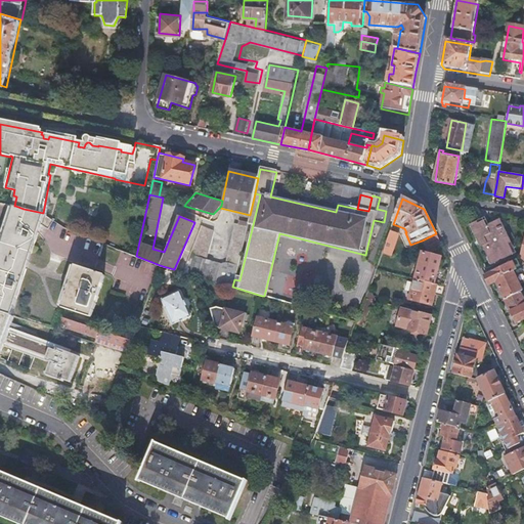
[(0,241),(0,310),(12,314),(15,303),(45,214),(43,213),(24,209),(15,206),(14,206),(12,206),(0,241)]
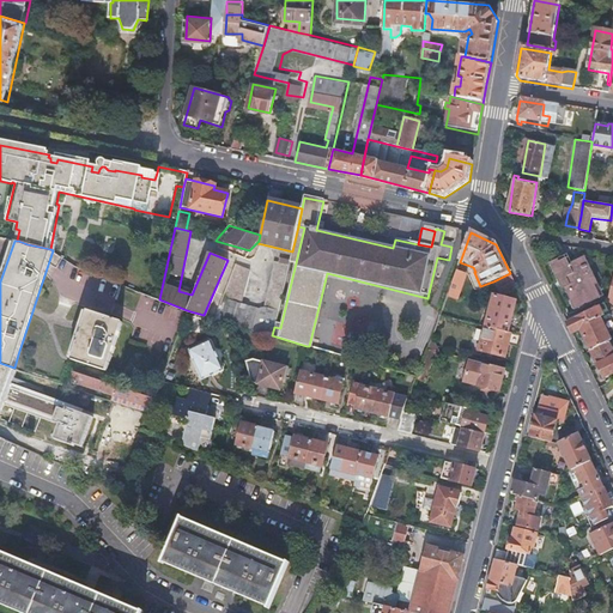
[(559,286),(563,285),(575,308),(601,295),(583,259),(569,266),(564,258),(550,265),(559,286)]
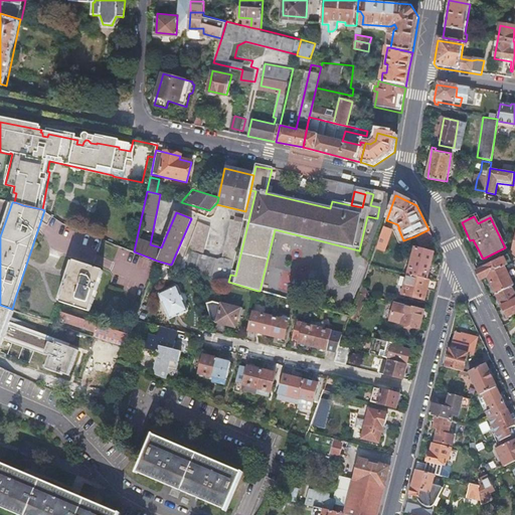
[(182,268),(189,270),(228,282),(230,275),(241,229),(227,225),(220,259),(210,258),(203,254),(209,230),(196,226),(182,268)]
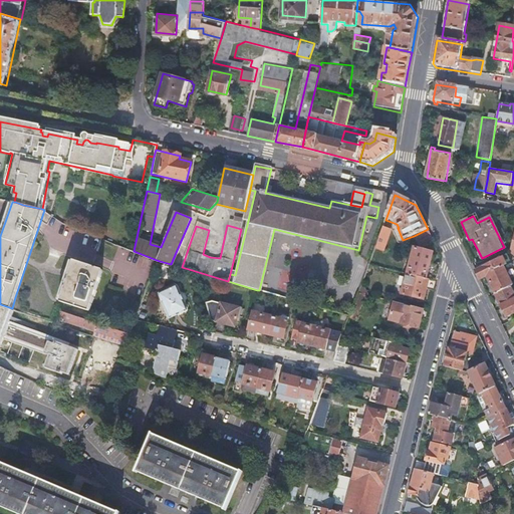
[(381,229),(378,240),(386,242),(389,232),(381,229)]
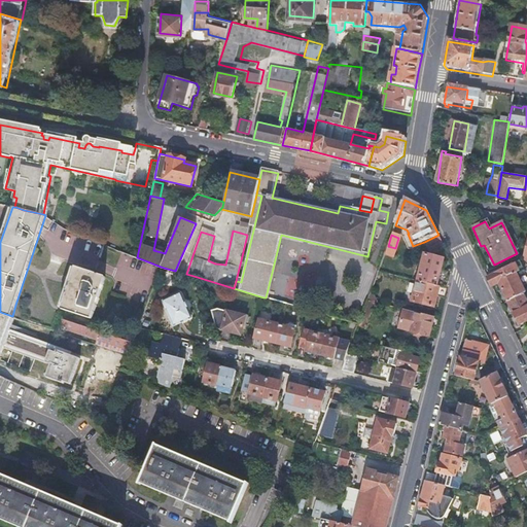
[(445,249),(438,235),(424,242),(429,253),(433,255),(445,249)]
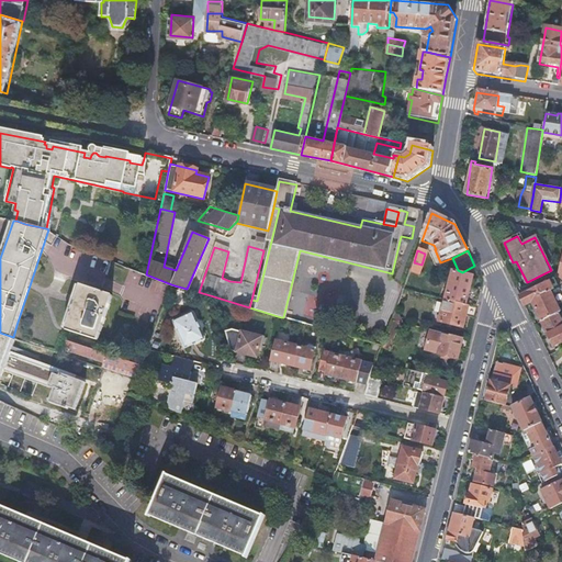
[(452,273),(446,301),(476,308),(482,291),(469,288),(471,278),(452,273)]
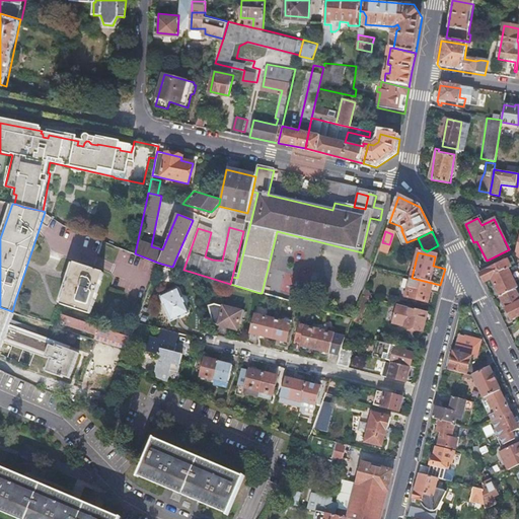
[(491,278),(500,297),(515,289),(517,288),(509,271),(516,267),(511,257),(479,273),(484,282),(491,278)]
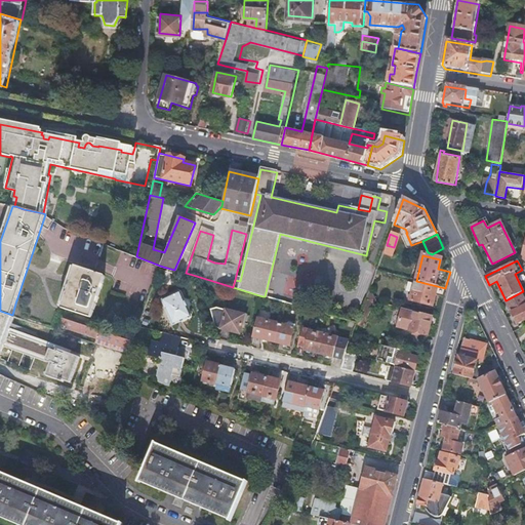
[(106,277),(76,267),(73,267),(59,308),(92,318),(106,277)]
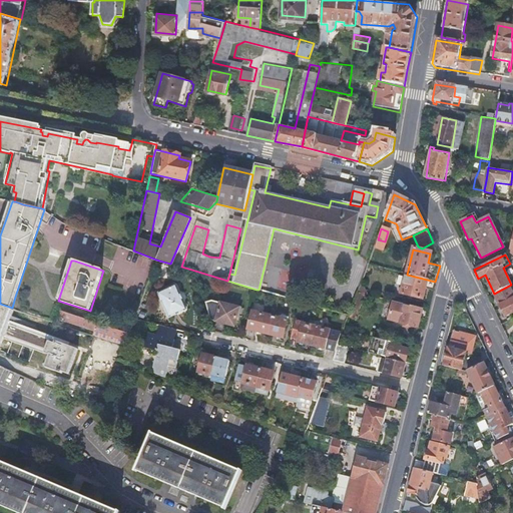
[(425,290),(433,292),(435,282),(407,275),(401,296),(423,301),(425,290)]
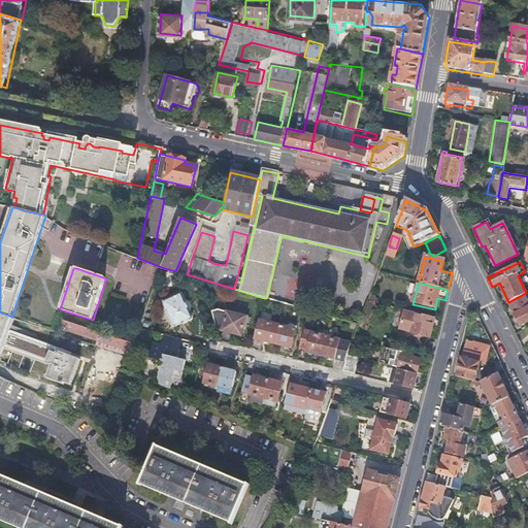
[(179,293),(162,300),(172,326),(191,319),(179,293)]
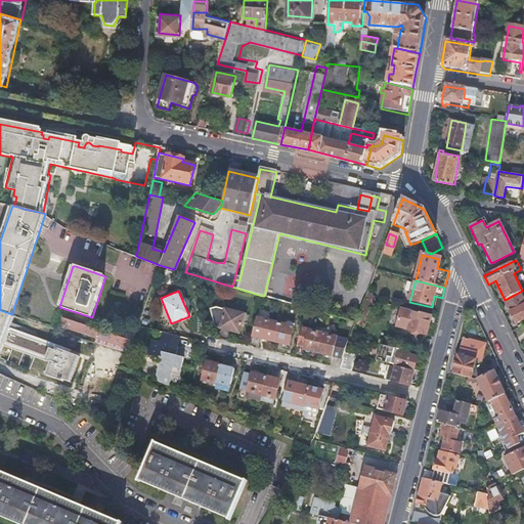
[(523,300),(520,292),(505,300),(516,322),(523,318),(523,300)]
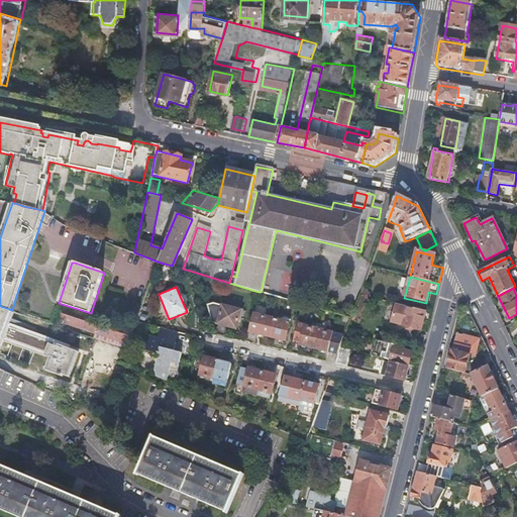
[(322,311),(323,311),(324,306),(298,298),(297,303),(302,305),(322,311)]
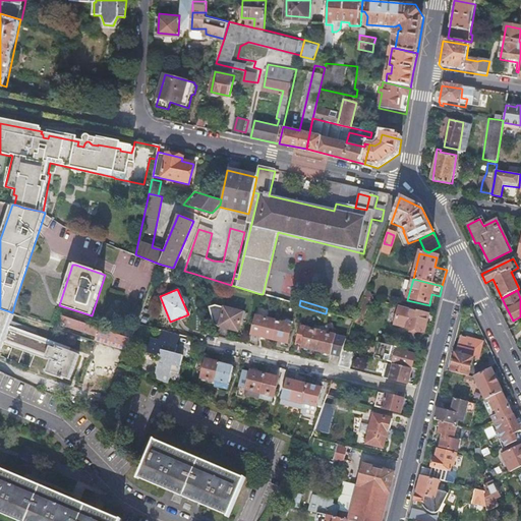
[(215,306),(208,309),(214,326),(237,331),(241,313),(215,306)]
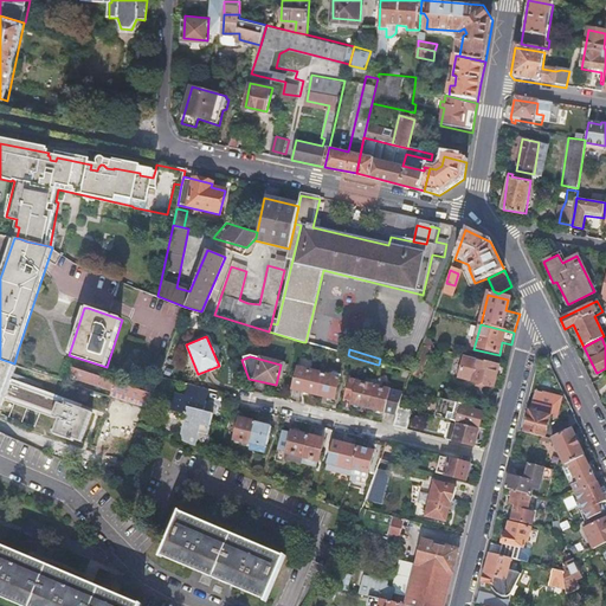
[(505,367),(463,356),(457,379),(492,388),(495,378),(502,379),(505,367)]
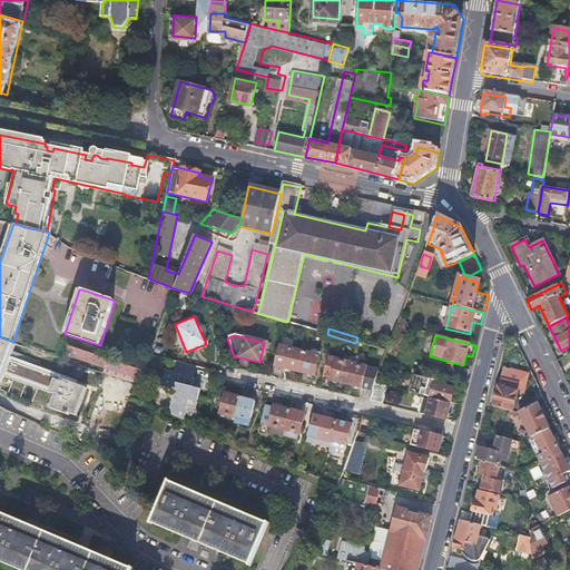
[(0,389),(35,402),(46,405),(70,414),(71,412),(75,414),(75,413),(77,414),(87,389),(56,377),(59,369),(17,353),(12,365),(6,362),(13,342),(0,337),(0,389)]
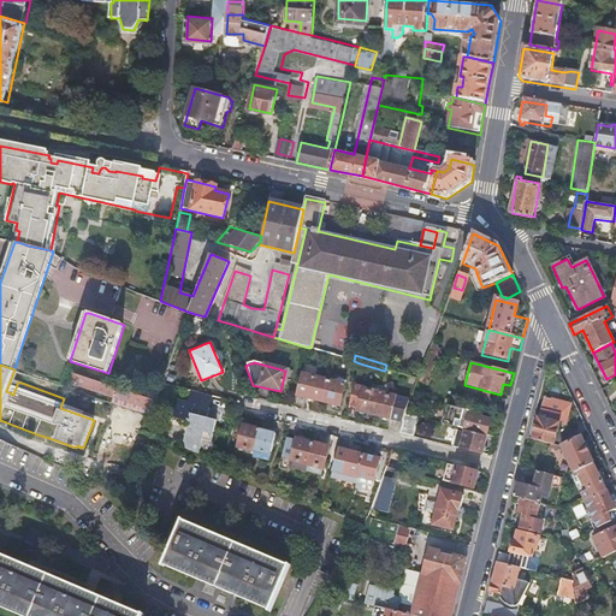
[(431,371),(424,368),(419,380),(418,383),(426,385),(431,371)]
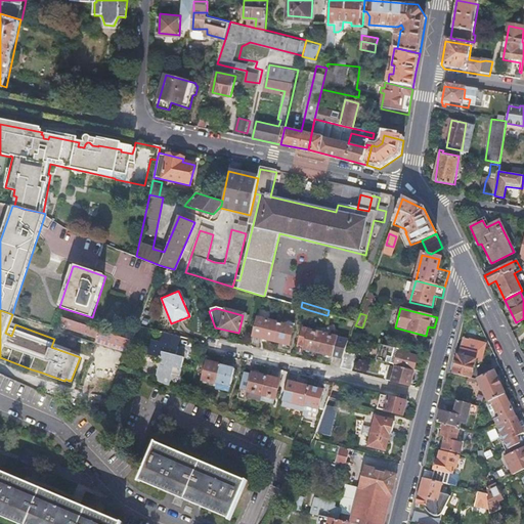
[(279,323),(256,317),(252,336),(275,343),(279,323)]
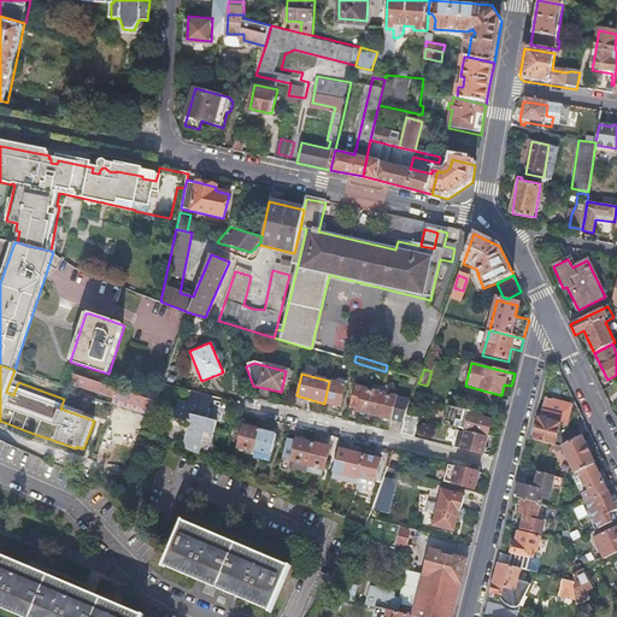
[(113,398),(127,403),(148,410),(153,400),(75,375),(71,385),(113,398)]
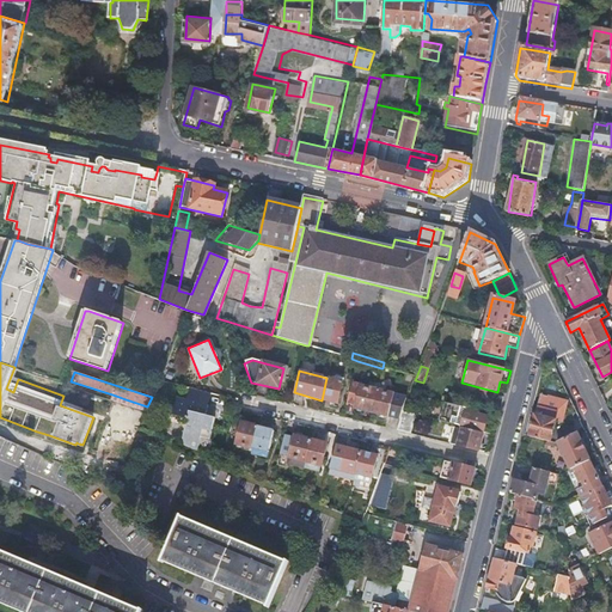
[(326,378),(322,401),(337,404),(343,383),(326,378)]
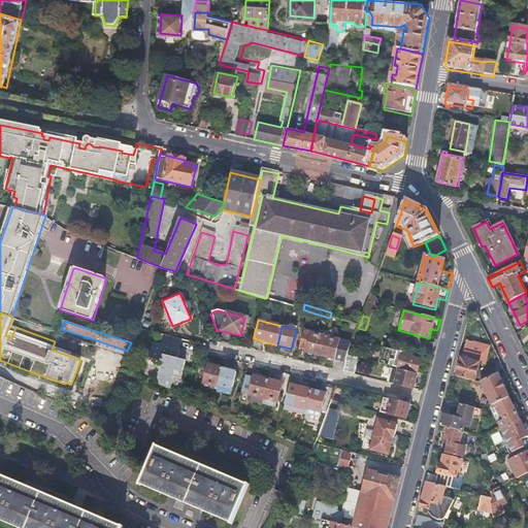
[(319,356),(324,337),(303,331),(298,349),(305,351),(305,353),(319,356)]
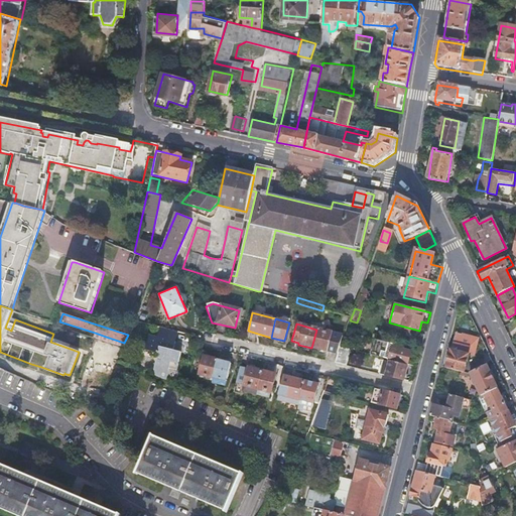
[(151,325),(149,334),(176,341),(178,332),(151,325)]
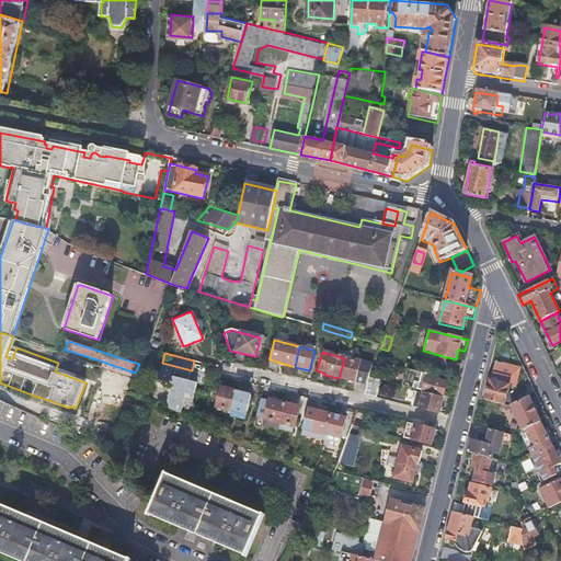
[(374,366),(344,358),(339,378),(366,386),(369,378),(374,366)]
